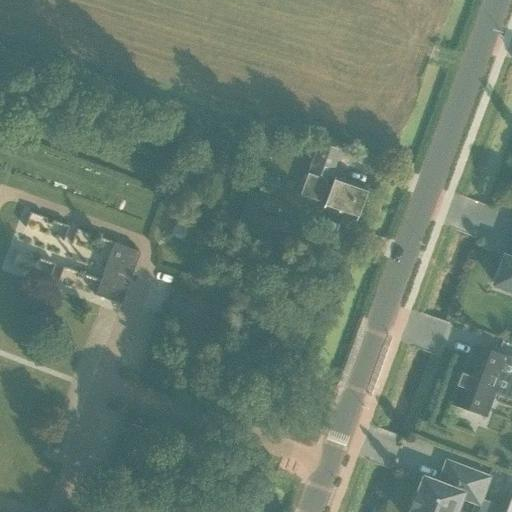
[(318,143),(308,172),(327,179),(337,150),(318,143)]
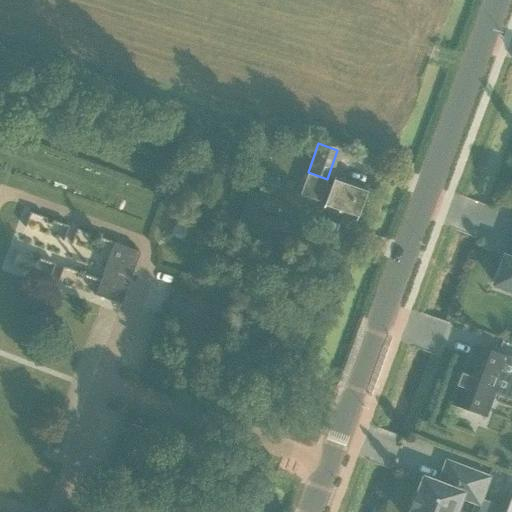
[(327,198),(323,209),(355,220),(366,189),(334,177),(330,189),(324,187),(326,181),(308,174),(300,195),(319,201),(321,196),(327,198)]
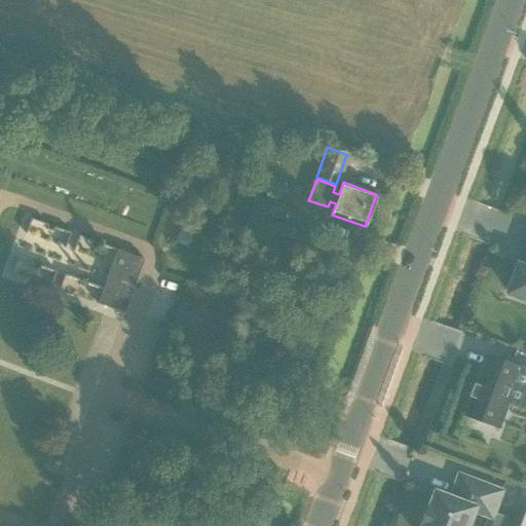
[(123,313),(144,259),(117,250),(97,303),(123,313)]
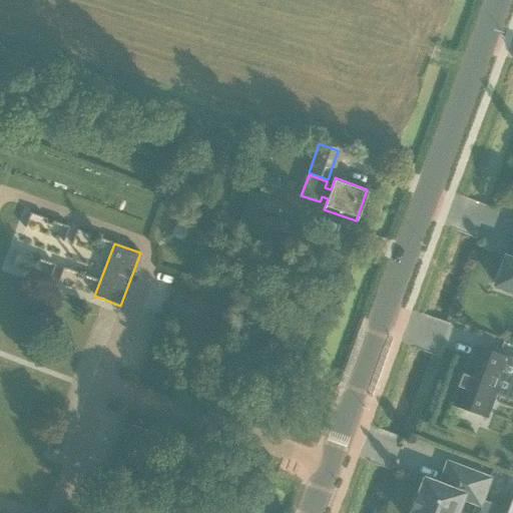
[(512,260),(508,258),(498,286),(512,291),(512,260)]
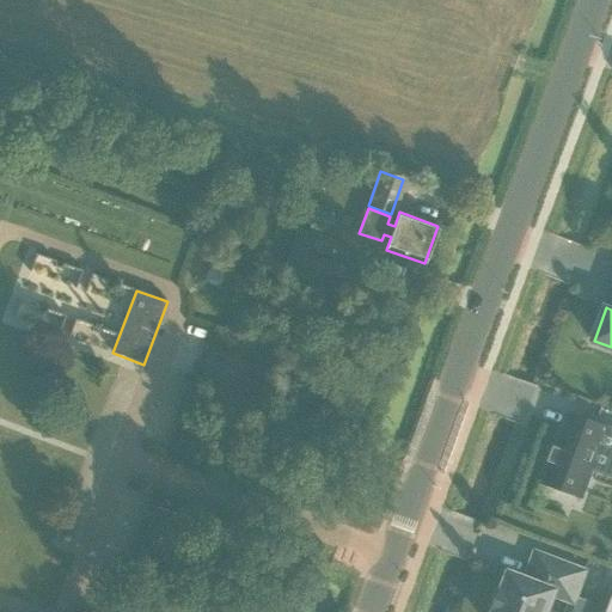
[(562,427),(564,428),(557,448),(555,447),(549,461),(552,463),(544,483),(581,497),(607,428),(570,414),(565,428),(562,427)]
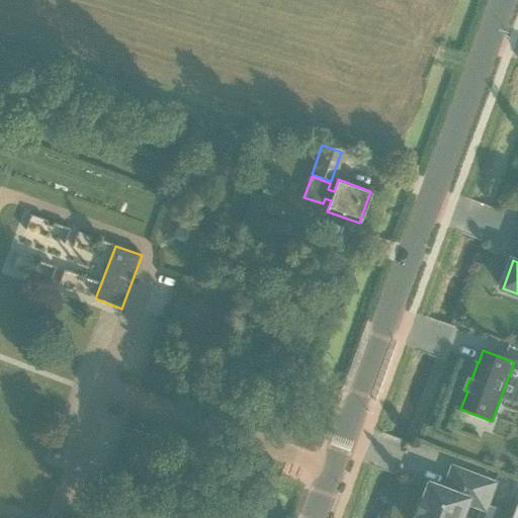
[(423,500),(418,515),(420,516),(418,517),(461,517),(468,503),(485,509),(495,484),(453,468),(444,491),(431,486),(425,501),(423,500)]
